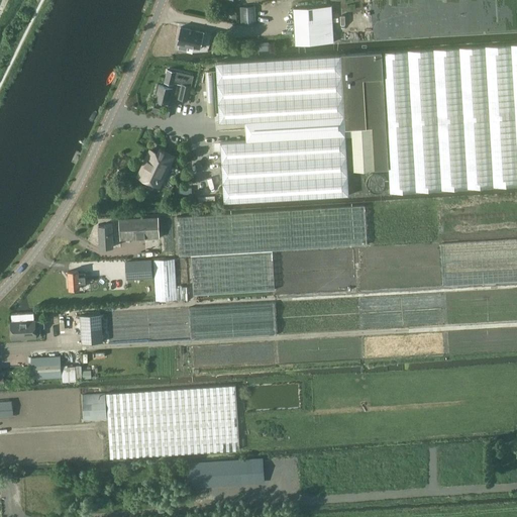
[(293,8),(295,44),(333,41),(331,5),(293,8)]
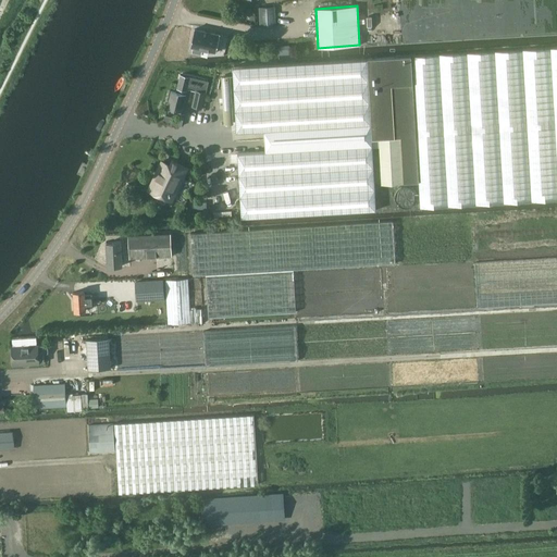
[(274,7),(258,7),(259,27),(275,26),(274,7)]
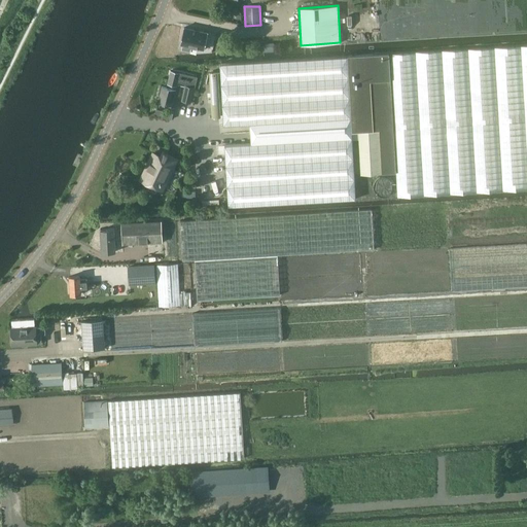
[(181,48),(190,50),(191,46),(205,48),(208,32),(184,27),(180,43),(182,44),(181,48)]
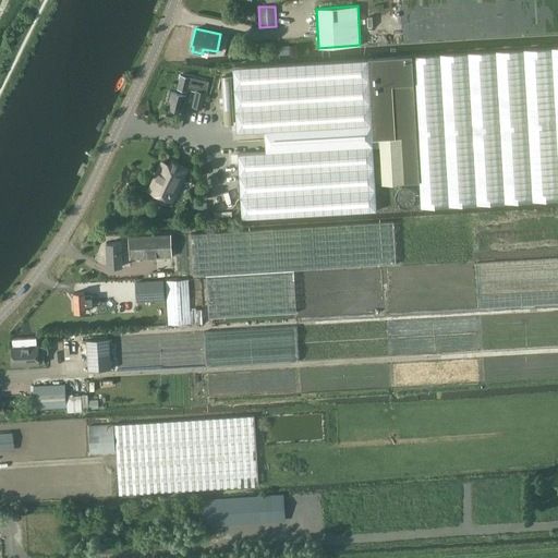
[(376,210),(373,140),(379,140),(381,185),(403,184),(419,182),(421,208),(557,199),(557,47),(411,57),(367,59),(367,60),(233,68),(237,132),(264,131),(264,152),(238,154),(241,218),(376,210)]
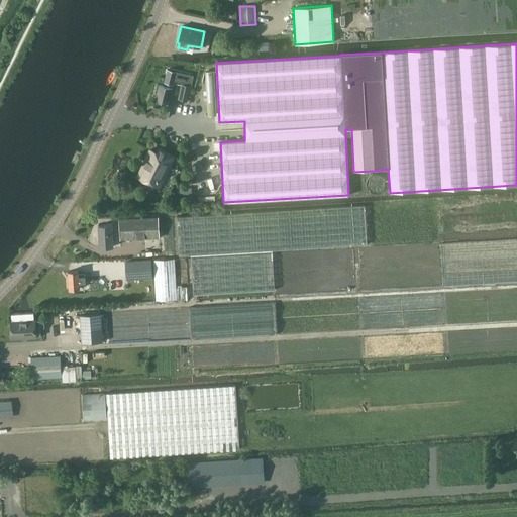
[(188,101),(193,77),(168,71),(163,86),(159,86),(156,100),(169,103),(172,89),(174,82),(182,84),(179,99),(188,101)]
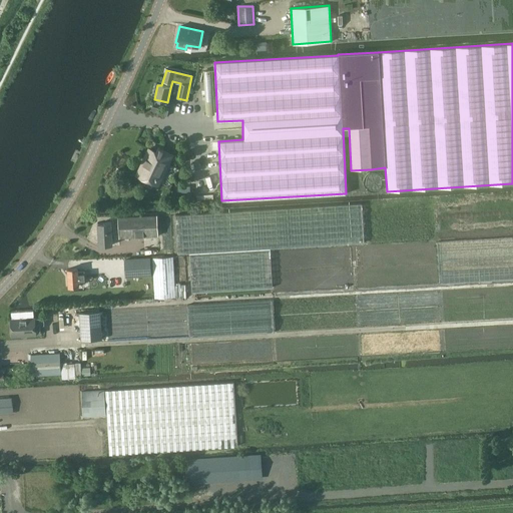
[(160,155),(149,150),(138,174),(154,182),(161,169),(164,170),(171,156),(162,152),(160,155)]
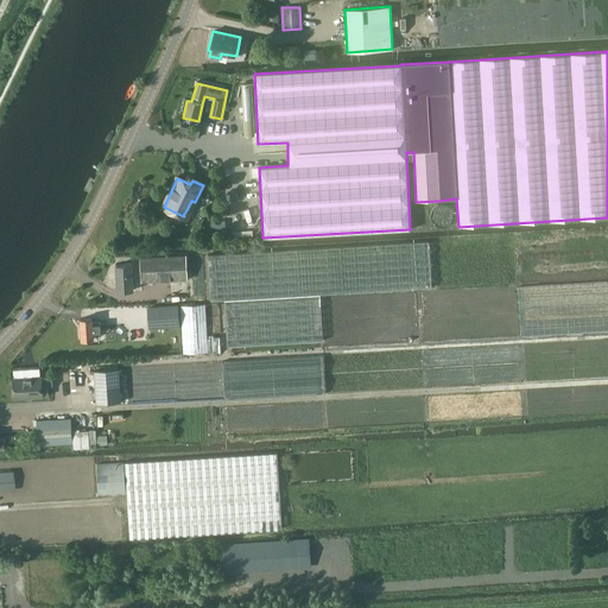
[(457,216),(456,211),(455,209),(454,207),(451,204),(449,204),(444,203),(441,203),(438,204),(435,206),(432,210),(431,213),(431,215),(431,220),(432,222),(434,225),(436,227),(438,228),(443,229),(447,228),(449,228),(453,226),(455,221),(456,219),(457,216)]
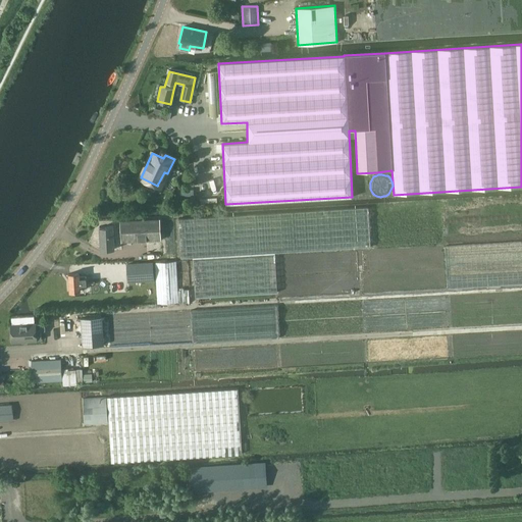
[(367,207),(178,218),(180,258),(370,247),(367,208),(367,207)]
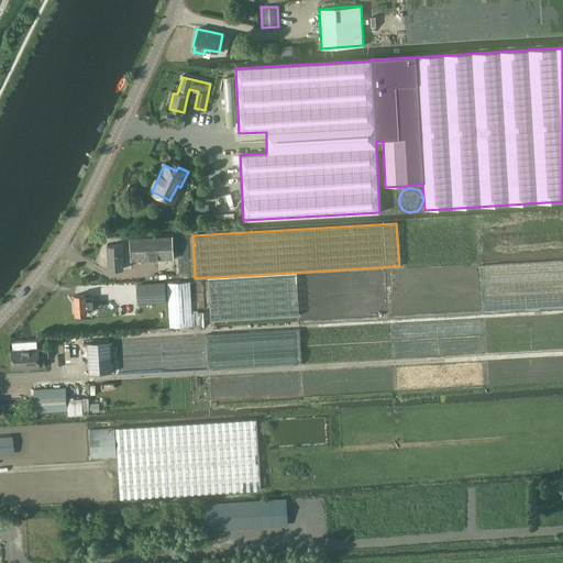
[(173,238),(130,241),(131,251),(131,261),(174,258),(173,238)]
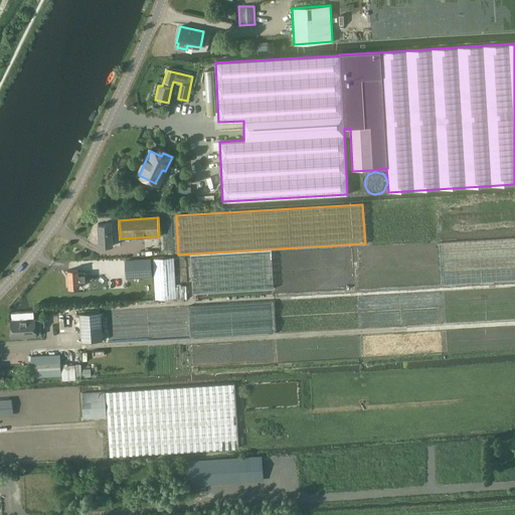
[(100,246),(113,245),(112,225),(99,226),(100,246)]
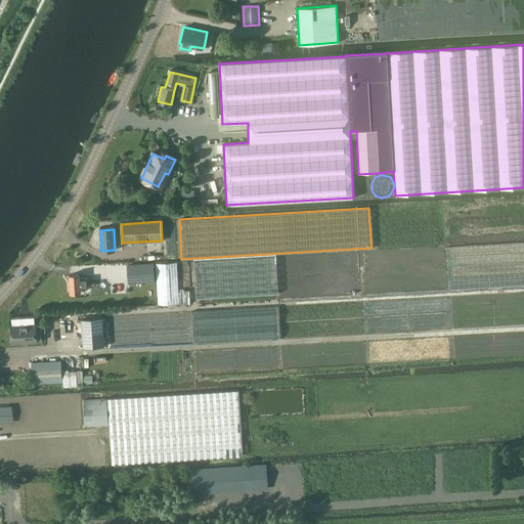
[(278,294),(276,257),(276,254),(193,258),(195,299),(211,298),(278,294)]
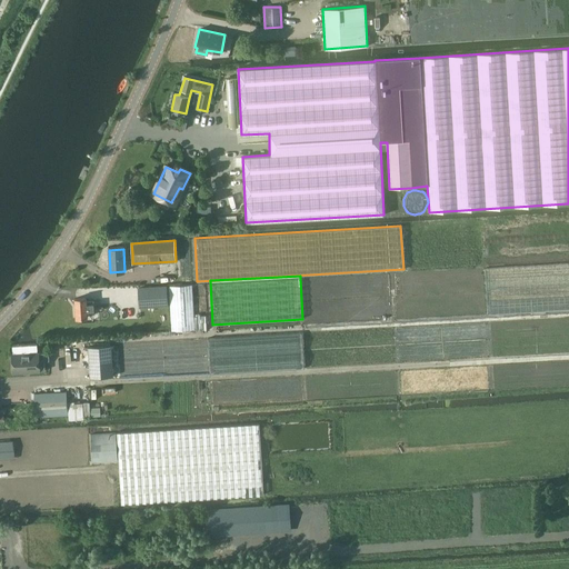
[(169,286),(171,331),(207,329),(207,316),(193,317),(191,285),(169,286)]
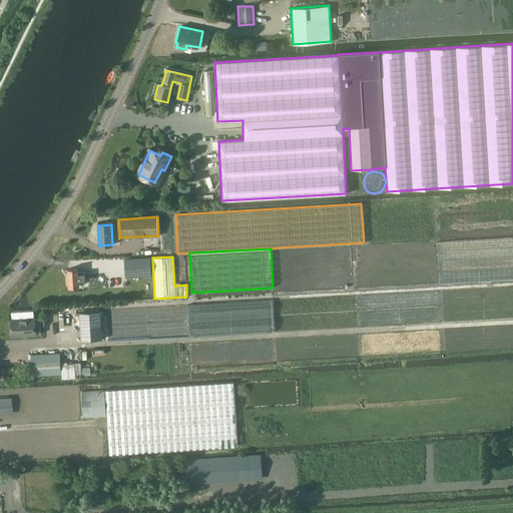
[(149,259),(125,260),(126,277),(150,275),(149,259)]
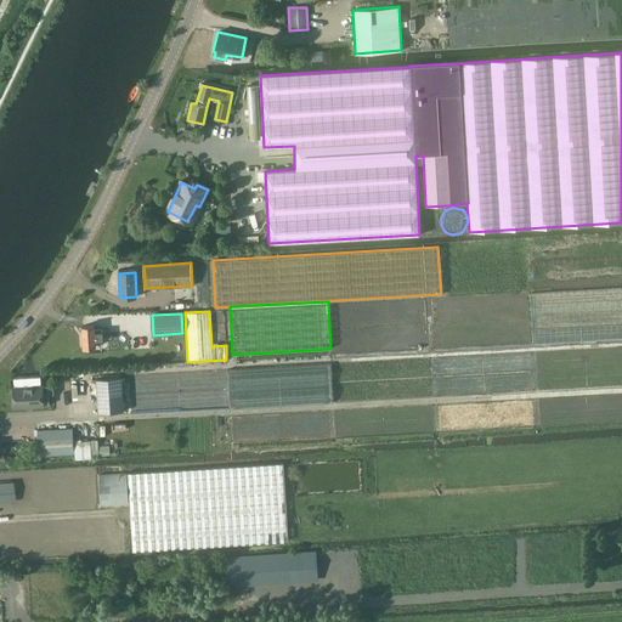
[(95,329),(95,326),(83,327),(84,348),(96,346),(96,339),(102,338),(102,329),(95,329)]
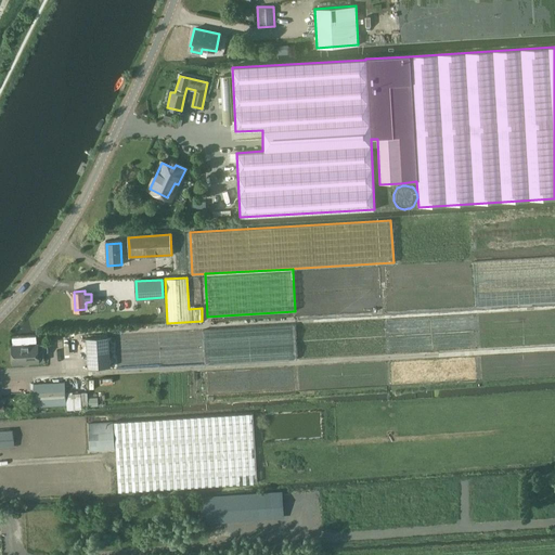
[(87,368),(110,366),(107,336),(85,337),(87,368)]
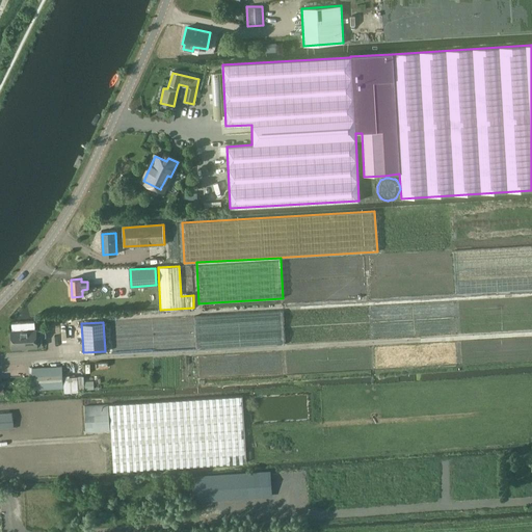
[(35,330),(11,331),(12,349),(43,347),(42,338),(46,337),(46,330),(35,330)]
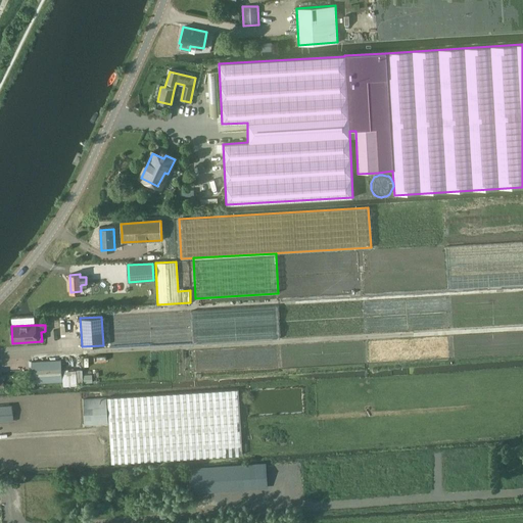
[(33,383),(62,381),(60,361),(32,363),(33,383)]
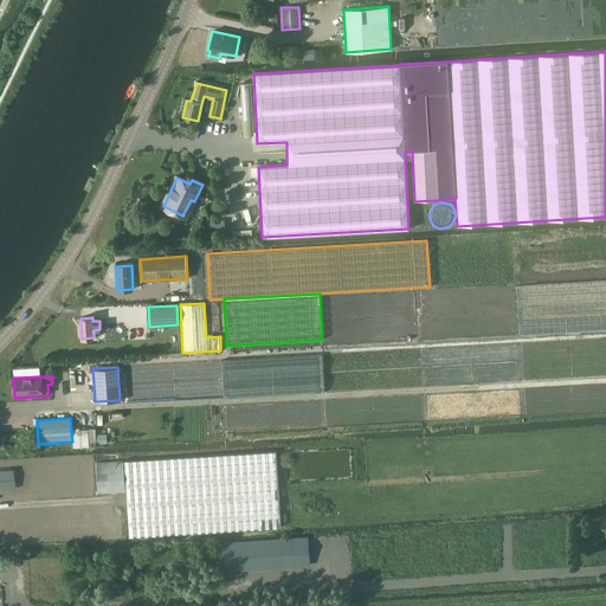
[(75,426),(73,444),(96,444),(96,427),(75,426)]
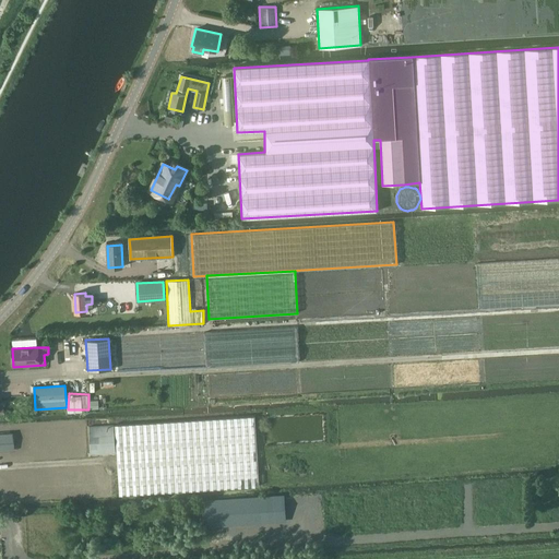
[(199,419),(115,425),(119,495),(168,492),(258,486),(254,416),(199,419)]
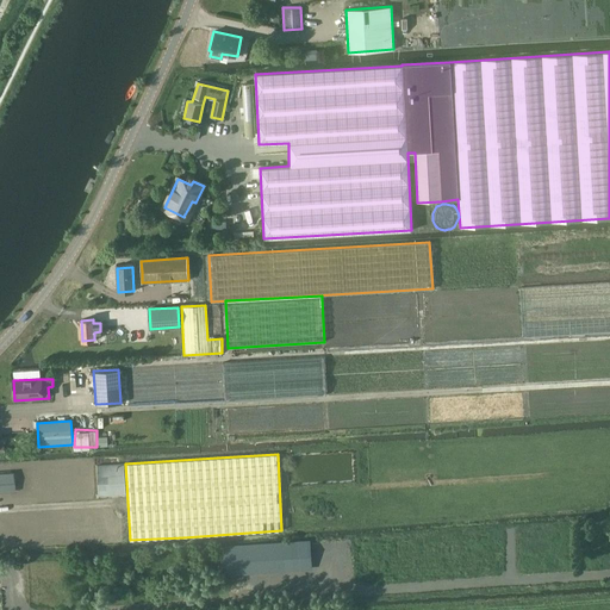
[(124,464),(97,466),(99,496),(126,495),(124,464)]
